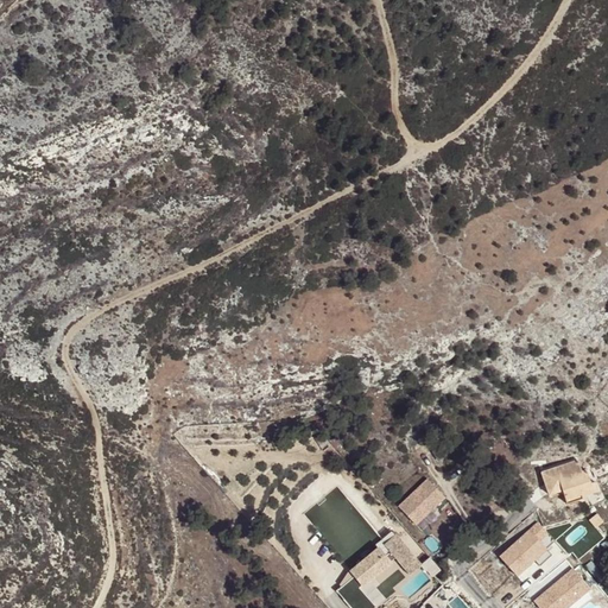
[(578,460),(540,472),(548,495),(563,491),(565,499),(582,494),(580,489),(591,486),(590,482),(586,469),(582,470),(578,460)]
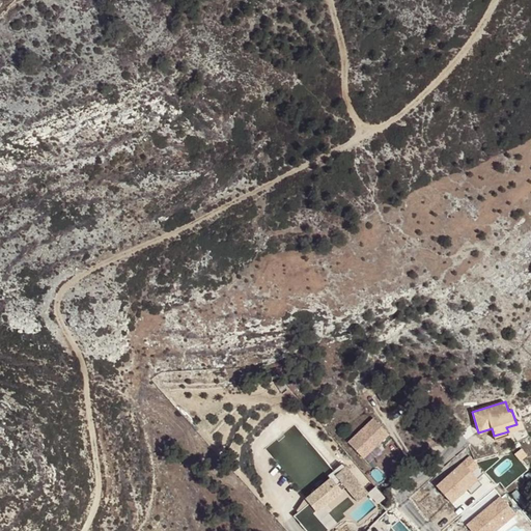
[(364,457),(390,434),(374,418),(348,442),(364,457)]
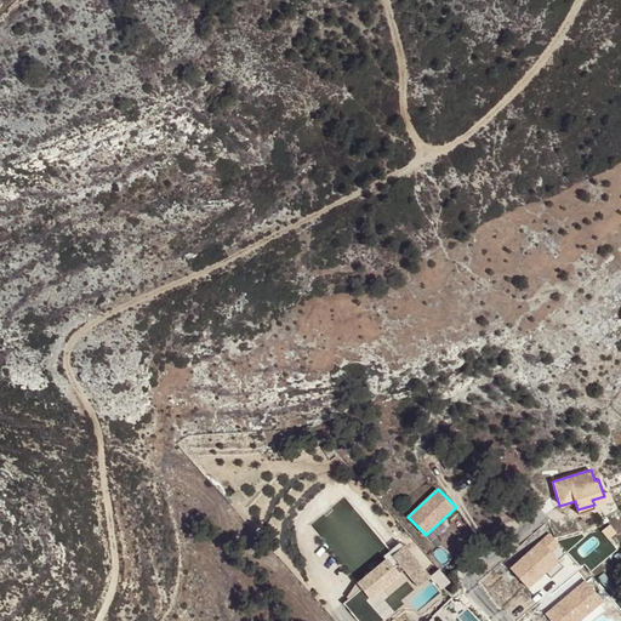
[(594,505),(577,510),(579,513),(611,502),(608,491),(603,493),(604,496),(592,500),(594,505)]
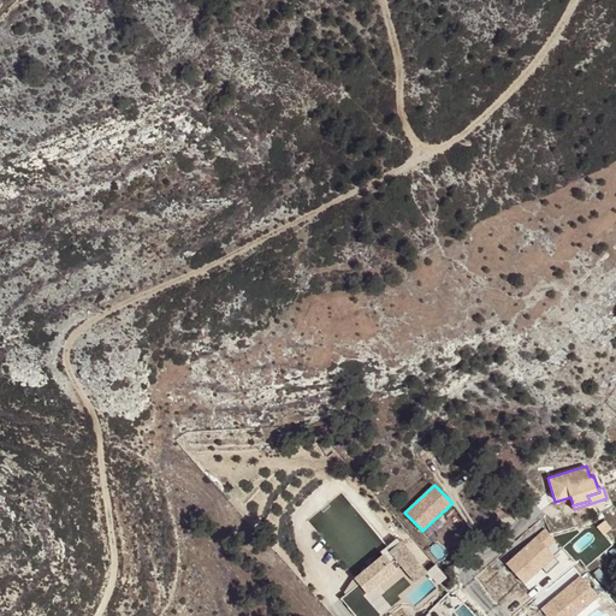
[(546,527),(508,564),(529,586),(561,555),(546,540),(554,533),(546,527)]
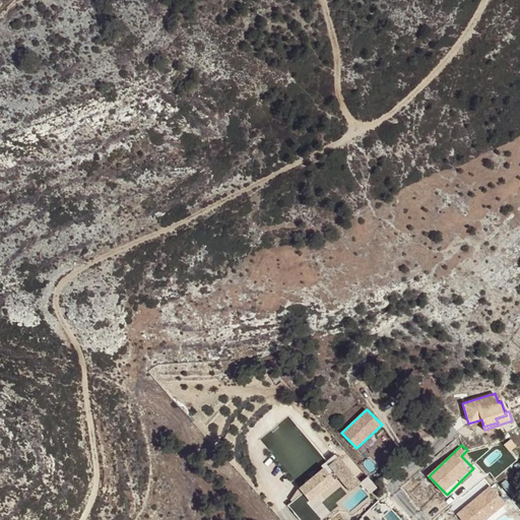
[(316,501),(352,481),(349,476),(356,472),(348,458),(306,480),(316,501)]
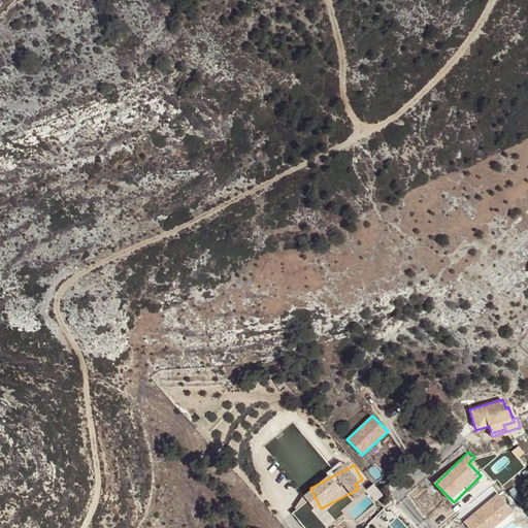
[(470,527),(497,527),(518,510),(501,491),(465,521),(470,527)]
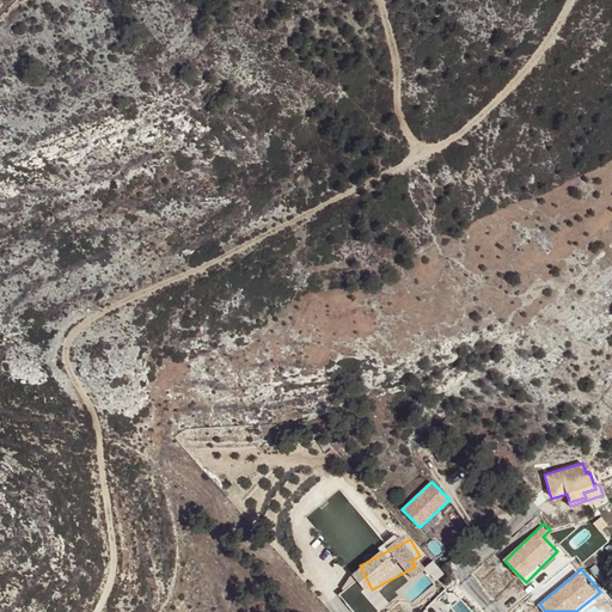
[(460,611),(476,611),(465,599),(457,606),(460,611)]
